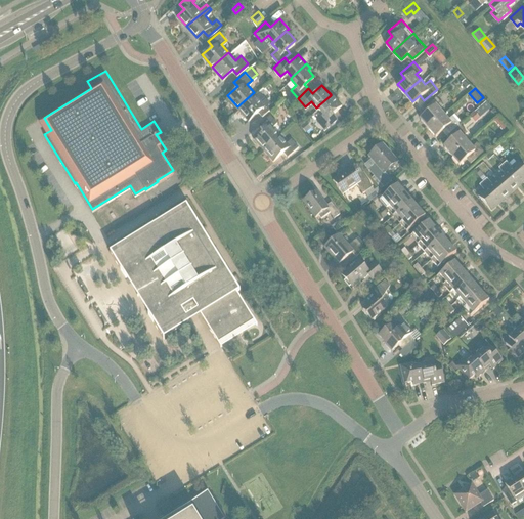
[(261,100),(254,92),(237,106),(248,118),(258,110),(262,114),(273,104),(266,96),(261,100)]
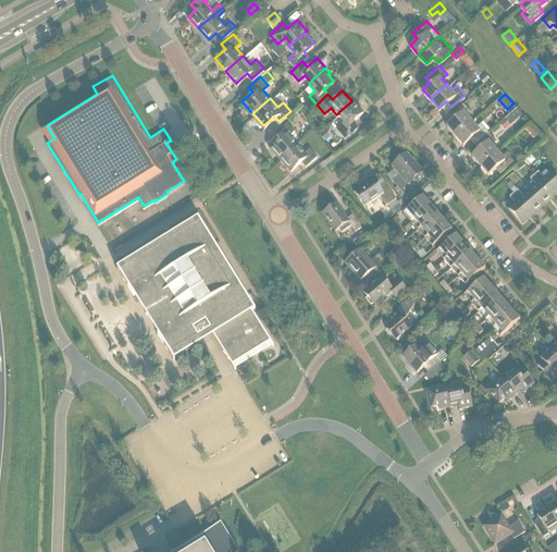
[(338,112),(338,113),(344,119),(337,125),(345,135),(358,123),(353,118),(363,109),(354,98),(351,100),(351,101),(338,112)]
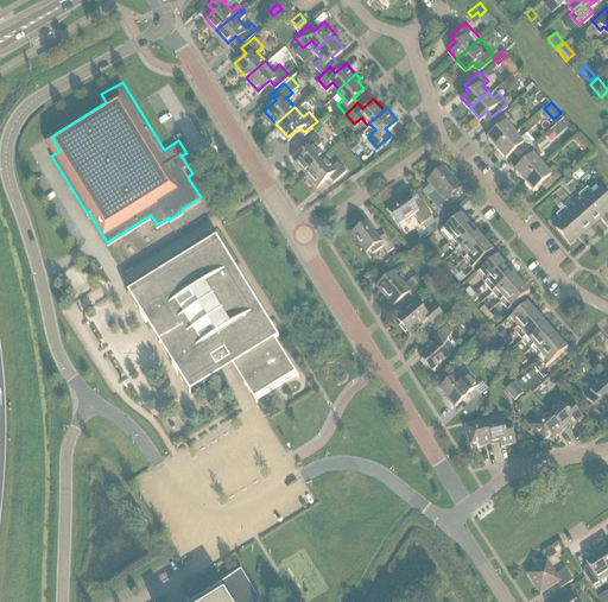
[(339,108),(333,114),(339,120),(344,115),(339,108)]
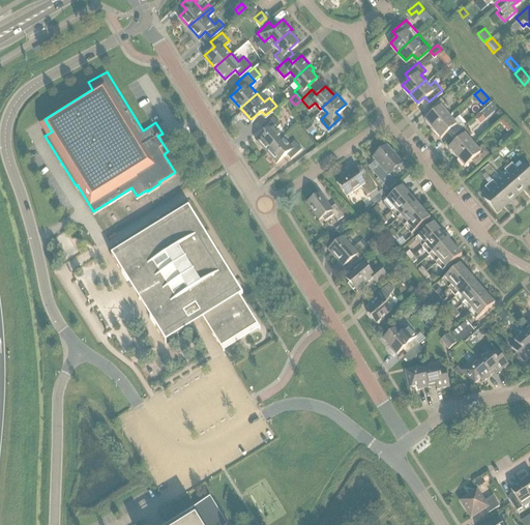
[(433,126),(448,113),(443,108),(448,104),(441,94),(428,107),(432,112),(424,117),(433,126)]
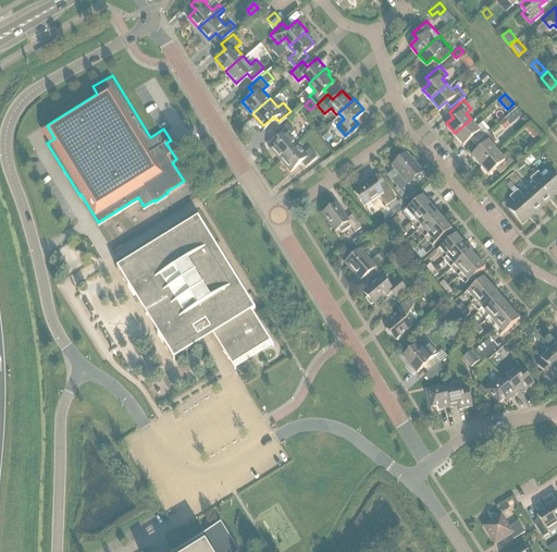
[(521,112),(516,106),(498,120),(504,126),(521,112)]
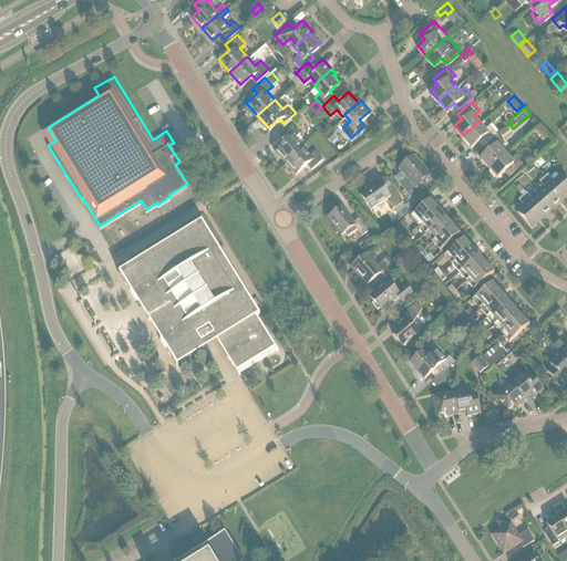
[(285,158),(302,143),(295,135),(300,130),(292,121),(280,132),(285,136),(274,146),(285,158)]
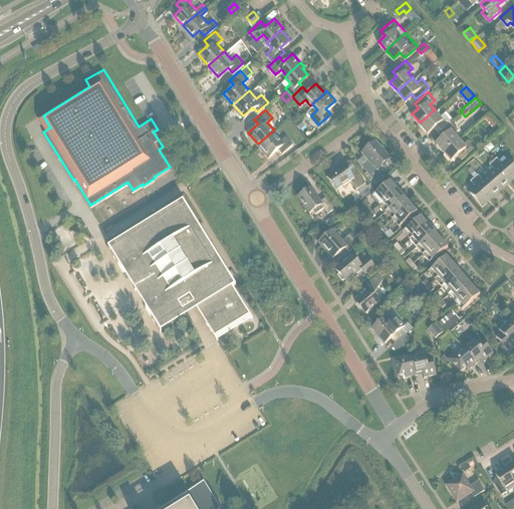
[(438,131),(451,118),(444,110),(439,114),(435,109),(420,122),(427,132),(434,125),(438,131)]
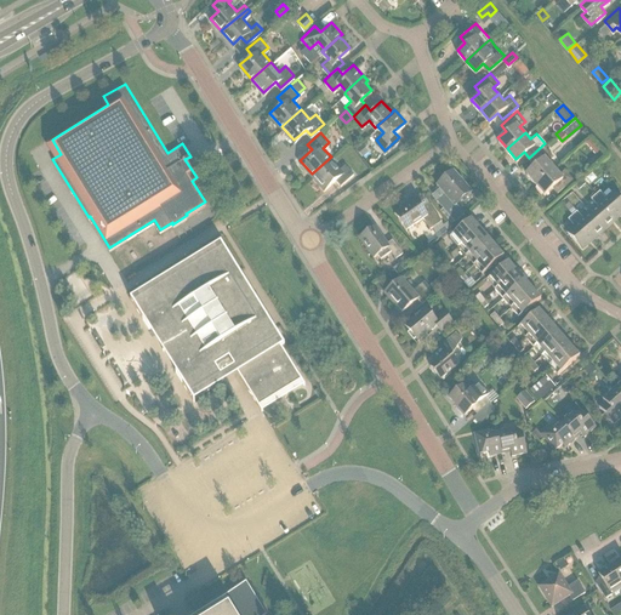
[(590,137),(586,140),(596,151),(599,148),(590,137)]
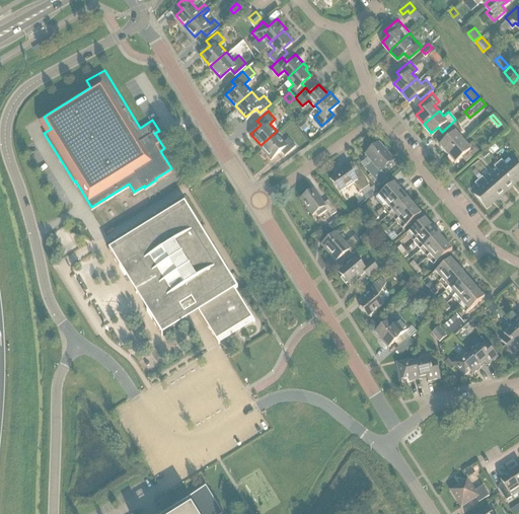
[(302,117),(296,122),(300,129),(307,123),(302,117)]
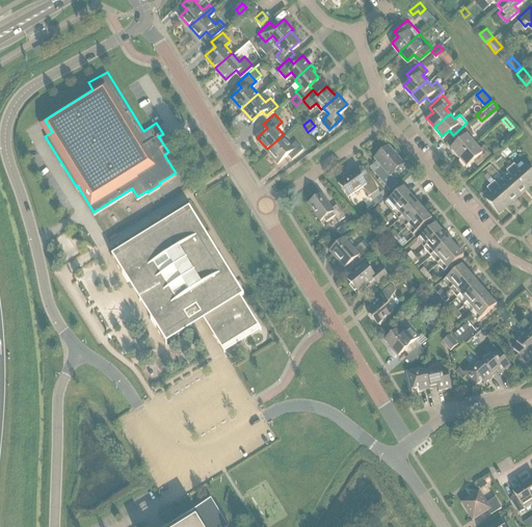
[(458,155),(474,141),(470,136),(474,132),(467,123),(453,135),(457,139),(450,146),(458,155)]
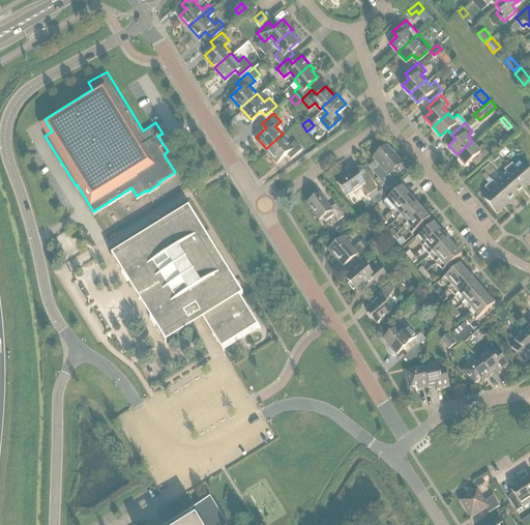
[(283,134),(266,148),(276,161),(287,151),(291,155),(302,146),(295,138),(290,142),(283,134)]
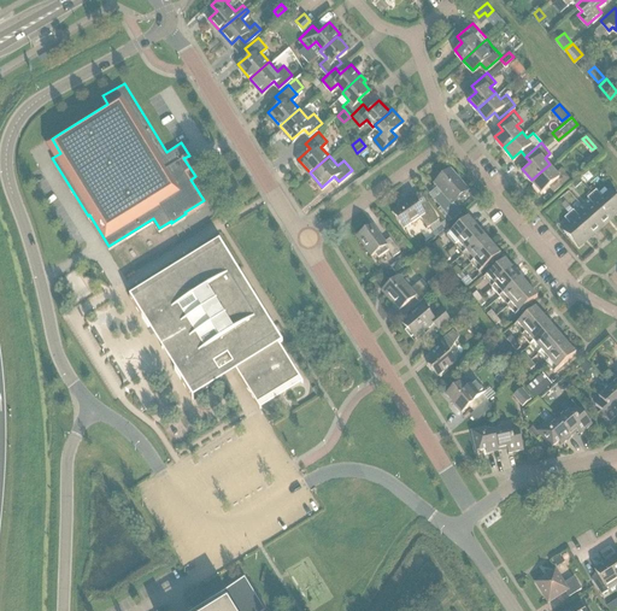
[(550,164),(532,180),(540,191),(548,183),(553,189),(569,175),(560,165),(556,170),(550,164)]
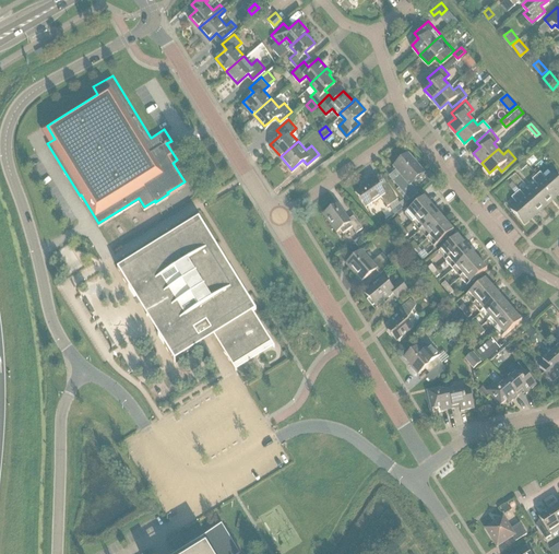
[(404,174),(396,181),(399,184),(408,196),(409,196),(418,189),(409,179),(424,167),(409,150),(394,163),(404,174)]
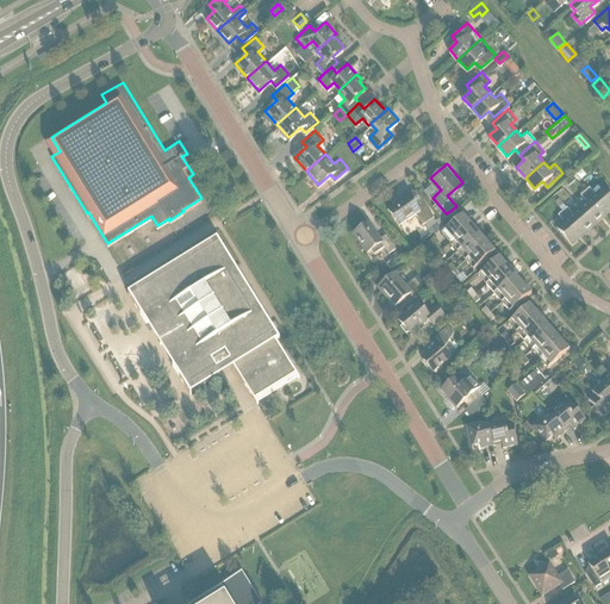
[(568,182),(574,176),(571,172),(564,178),(568,182)]
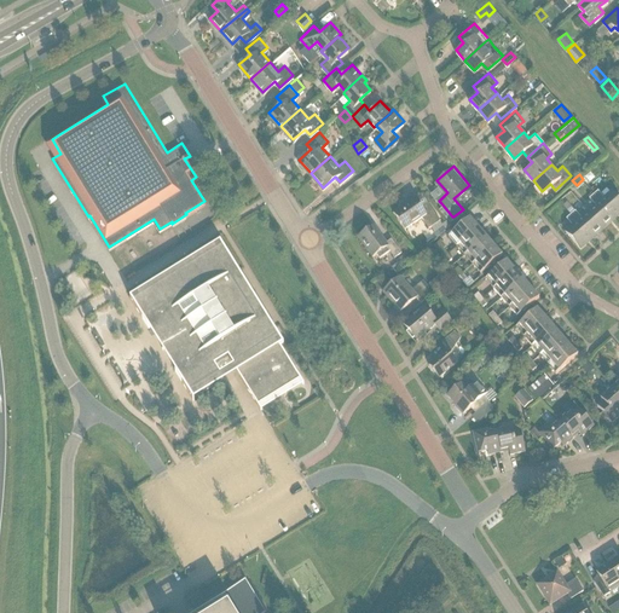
[(594,190),(614,214),(618,209),(618,195),(612,188),(605,194),(597,186),(594,190)]
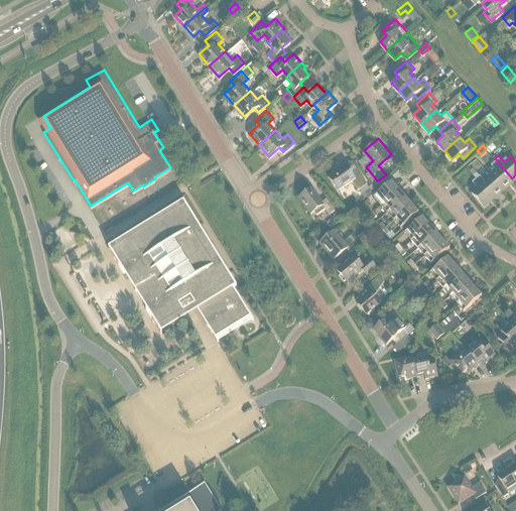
[(491,173),(503,186),(512,178),(495,158),(491,161),(497,168),(491,173)]
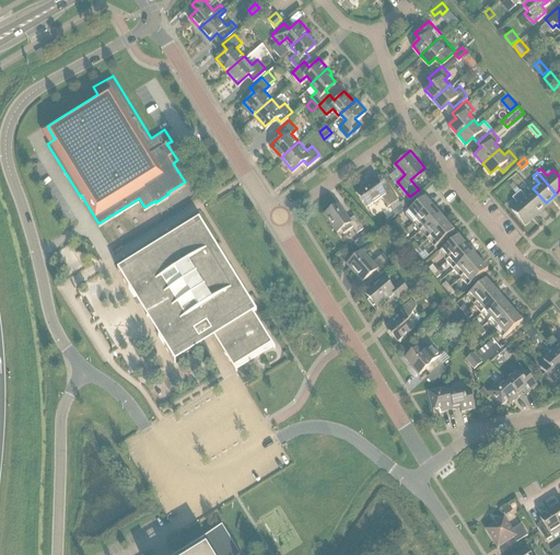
[(381,184),(375,176),(364,184),(363,184),(356,189),(366,205),(382,194),(388,204),(398,196),(387,180),(381,184)]
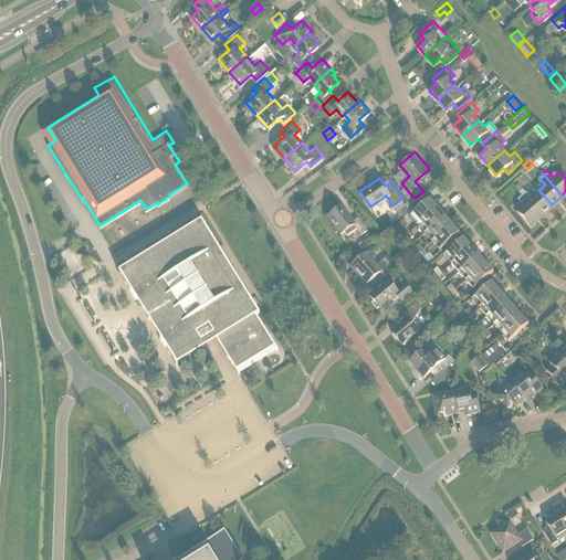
[(404,186),(400,189),(411,200),(413,198),(404,186)]
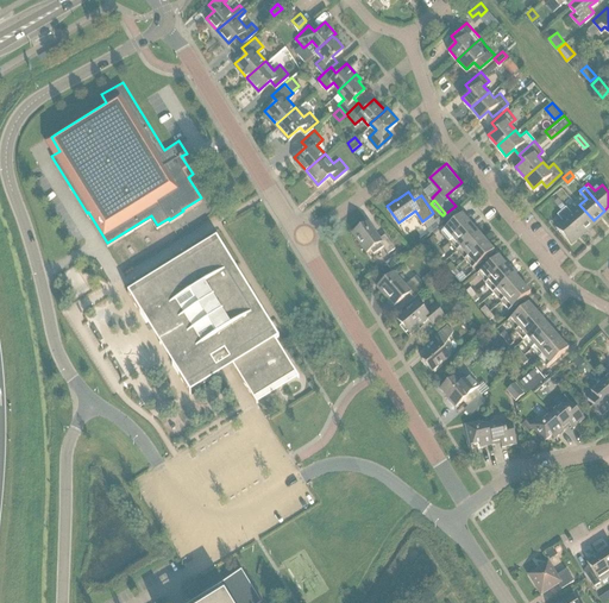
[(594,220),(579,205),(572,211),(565,203),(562,207),(582,231),(594,220)]
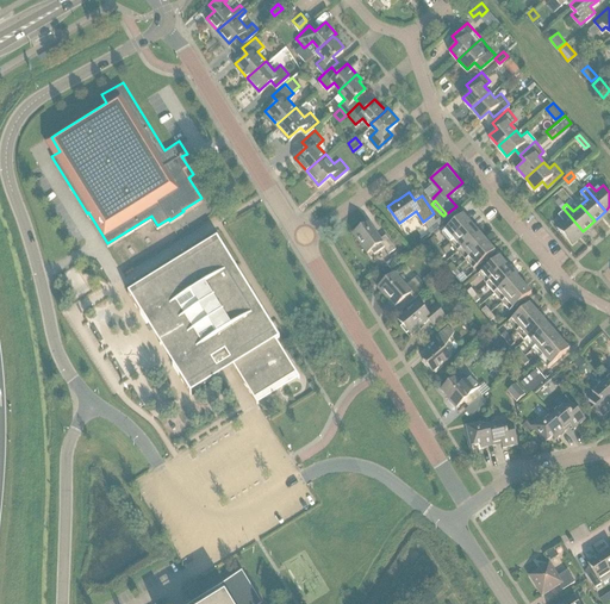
[(583,231),(562,207),(558,211),(565,218),(558,225),(571,241),(583,231)]
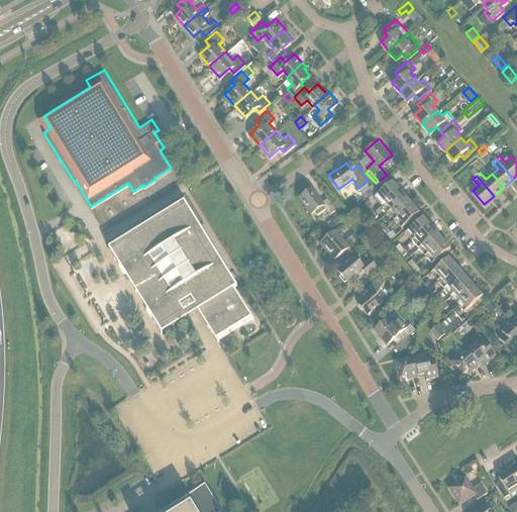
[(393,179),(376,193),(383,201),(399,187),(393,179)]
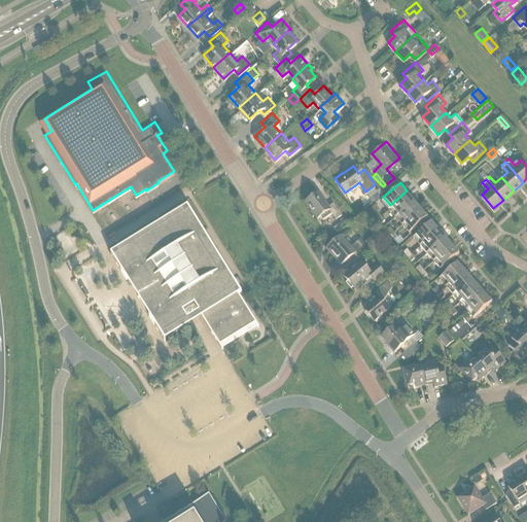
[(376,189),(370,195),(373,198),(383,189),(380,186),(376,189)]
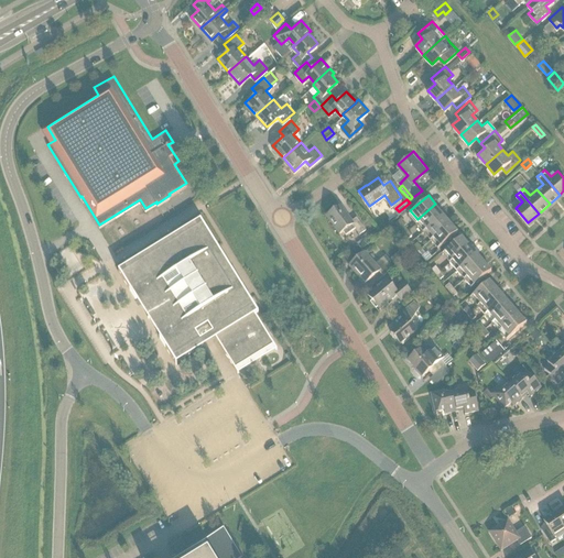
[(350,218),(340,203),(327,212),(339,230),(343,228),(346,232),(355,225),(359,231),(366,227),(356,214),(350,218)]
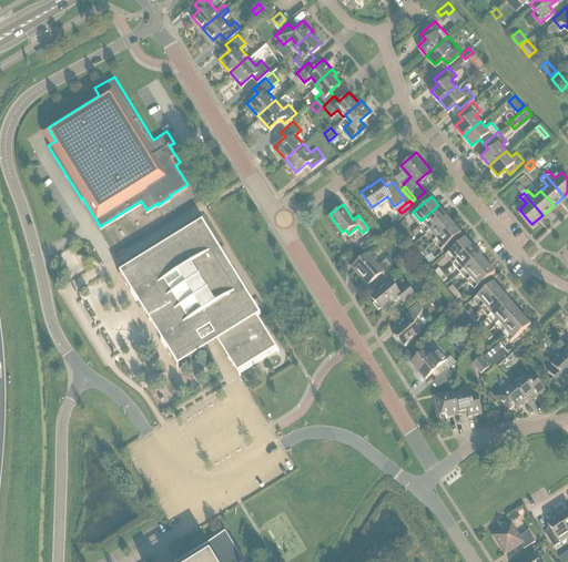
[(428,228),(446,213),(438,205),(421,221),(428,228)]
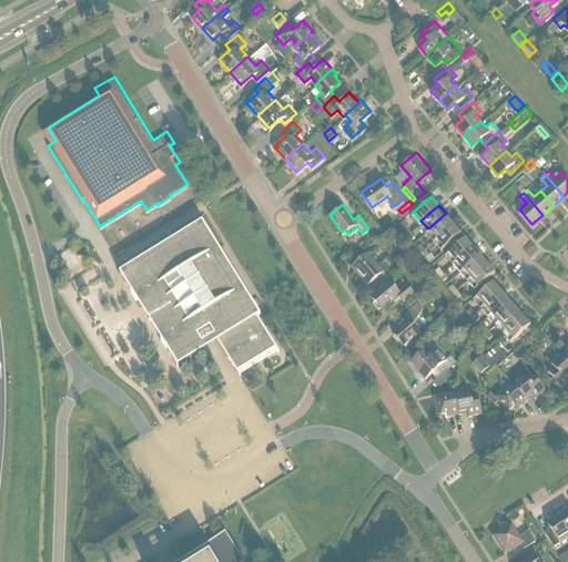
[(428,228),(435,237),(453,222),(446,213),(428,228)]
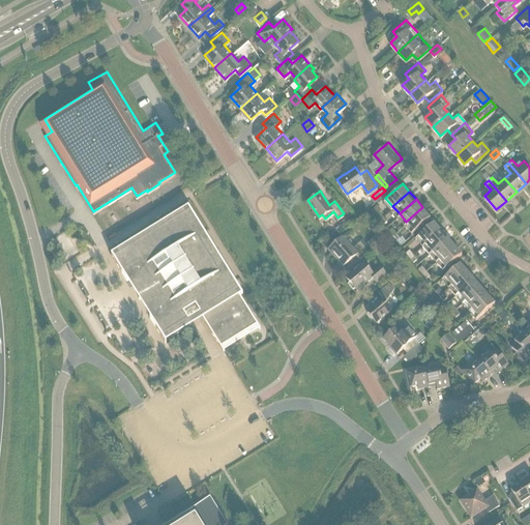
[(379,216),(383,213),(380,209),(382,208),(377,202),(371,207),(376,212),(379,216)]
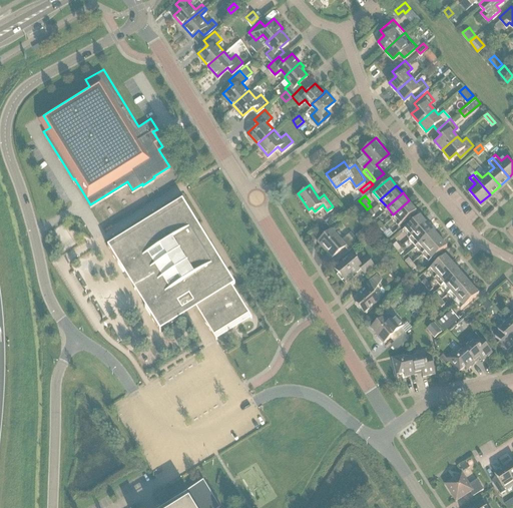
[(107,243),(159,329),(160,328),(159,327),(184,311),(181,307),(177,300),(181,298),(182,301),(184,299),(186,298),(185,295),(188,293),(193,300),(196,306),(215,337),(216,336),(215,334),(227,327),(225,324),(233,319),(235,321),(249,313),(250,315),(251,314),(232,284),(234,282),(222,263),(220,264),(217,260),(219,258),(200,226),(197,227),(195,223),(197,221),(182,197),(181,197),(182,198),(108,244),(108,243),(107,243)]
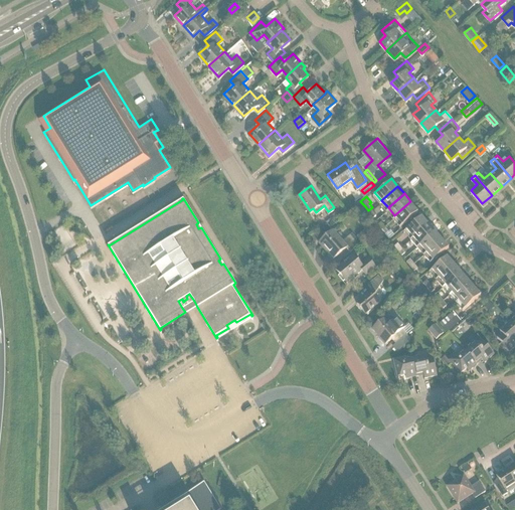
[(410,201),(394,215),(401,223),(417,208),(410,201)]
